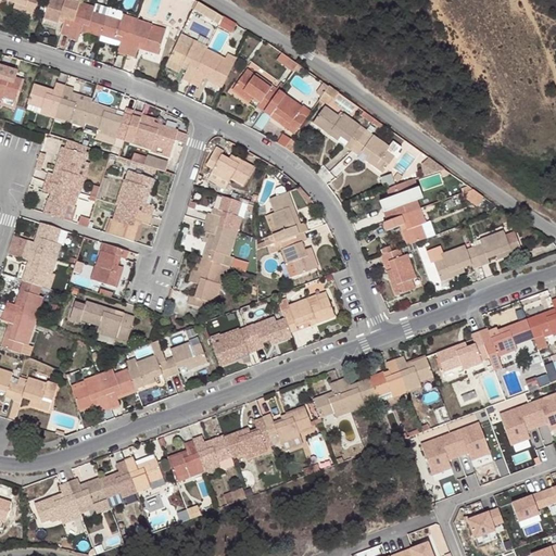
[(0,0),(0,2),(1,2),(1,0),(8,0),(12,1),(21,4),(19,9),(34,13),(38,0),(0,0)]
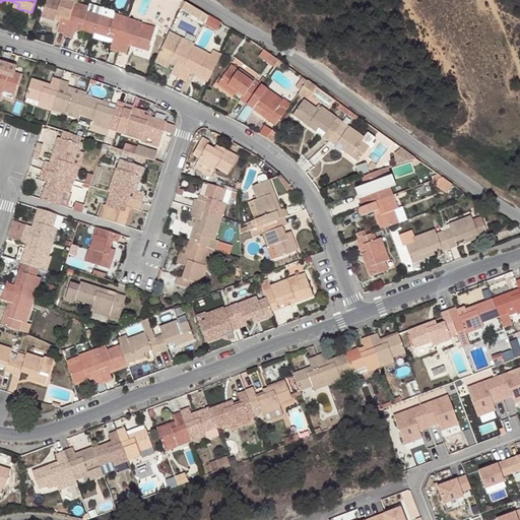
[(75,1),(75,0),(61,0),(61,2),(54,0),(46,0),(41,15),(55,20),(57,15),(62,17),(61,22),(59,30),(65,33),(75,1)]
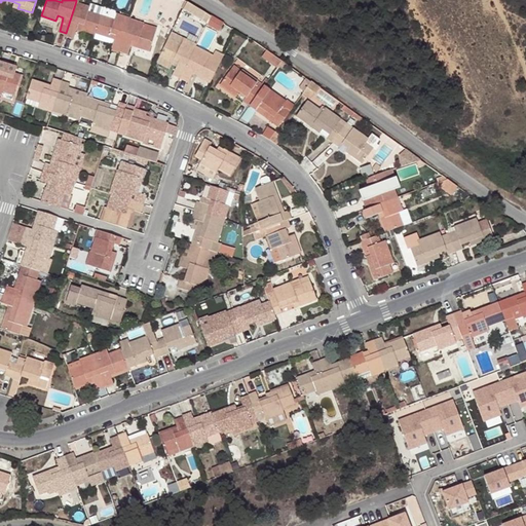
[(83,29),(96,33),(102,15),(89,10),(90,6),(76,1),(66,33),(75,36),(78,28),(79,23),(85,25),(83,29)]
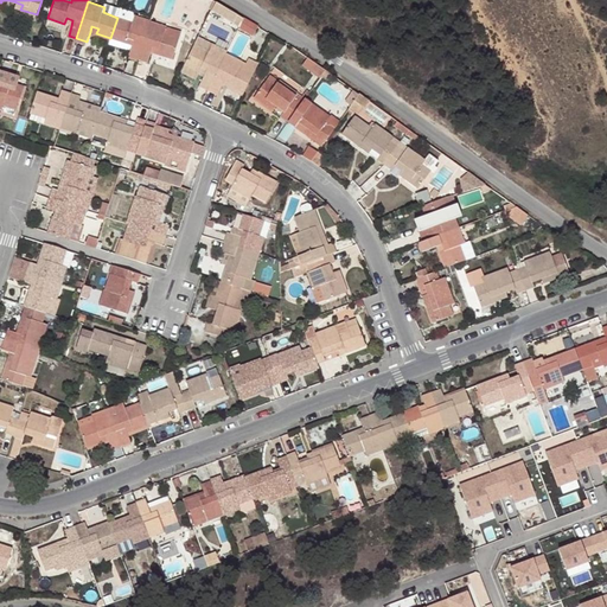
[(247,17),(217,1),(212,12),(242,25),(243,23),(244,20),(247,17)]
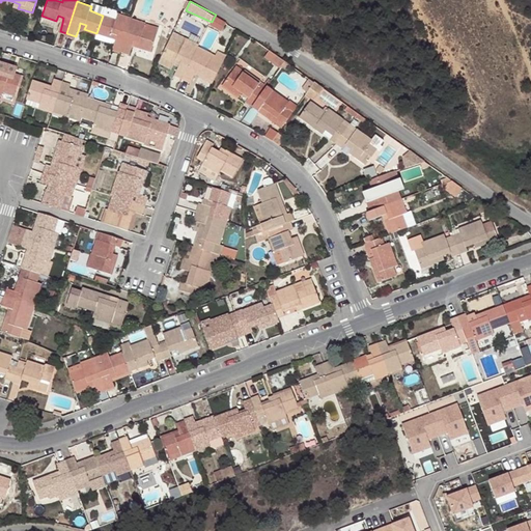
[(103,16),(96,33),(110,38),(112,33),(117,35),(115,39),(112,48),(121,51),(132,19),(118,15),(116,20),(103,16)]
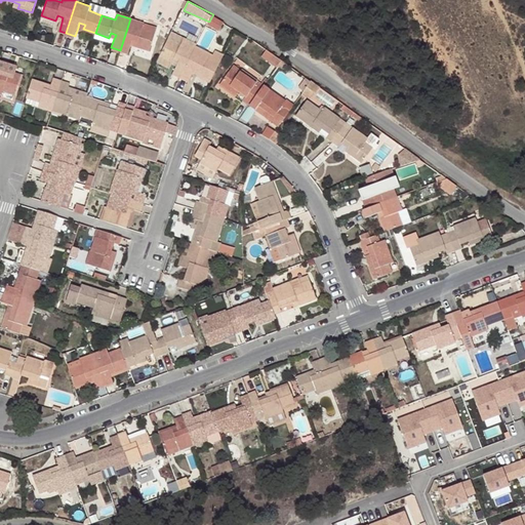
[(220,18),(213,14),(211,17),(210,19),(217,24),(220,18)]
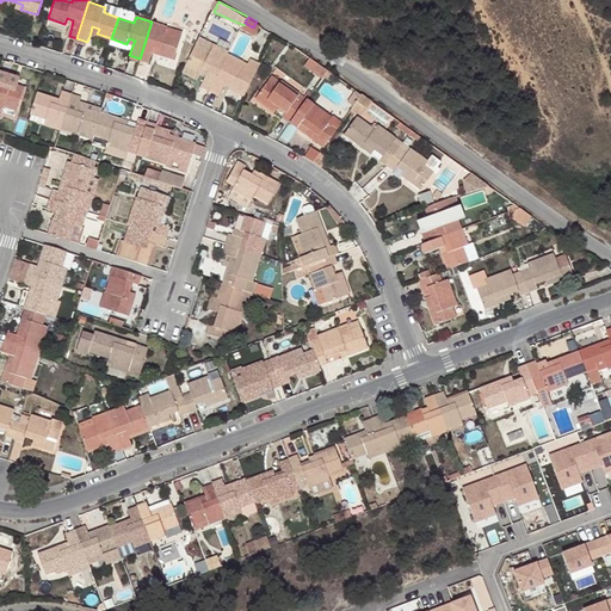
[(152,22),(140,59),(148,62),(152,51),(153,47),(160,49),(158,54),(176,60),(183,37),(167,32),(167,29),(152,22)]
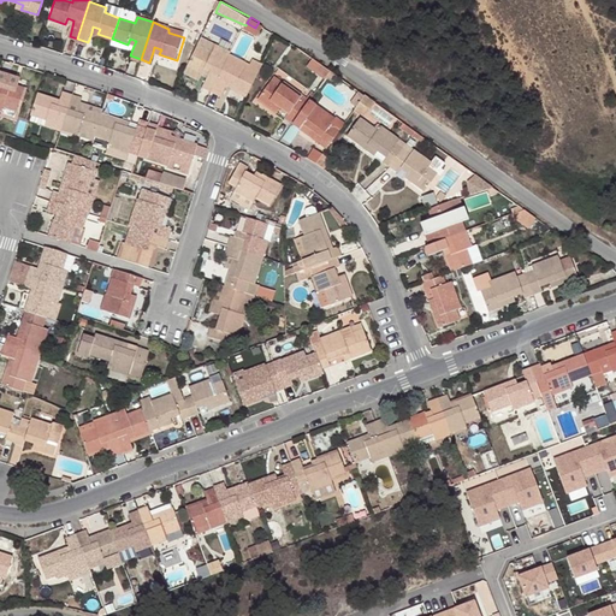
[(205,86),(213,90),(231,55),(214,47),(217,43),(202,36),(184,73),(199,81),(203,72),(206,67),(212,71),(209,76),(205,86)]
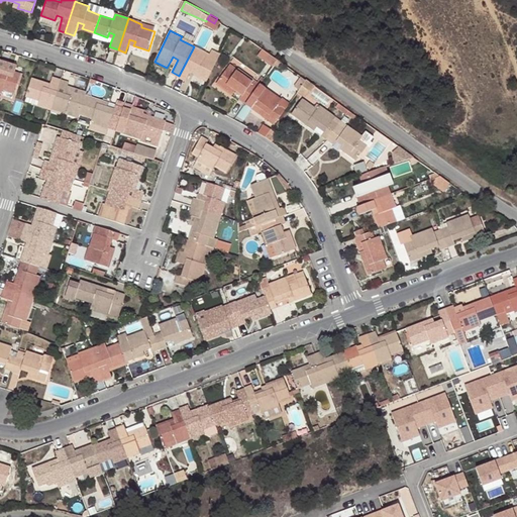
[(208,80),(221,54),(213,50),(211,55),(194,46),(179,76),(186,79),(191,71),(193,67),(198,70),(196,74),(208,80)]
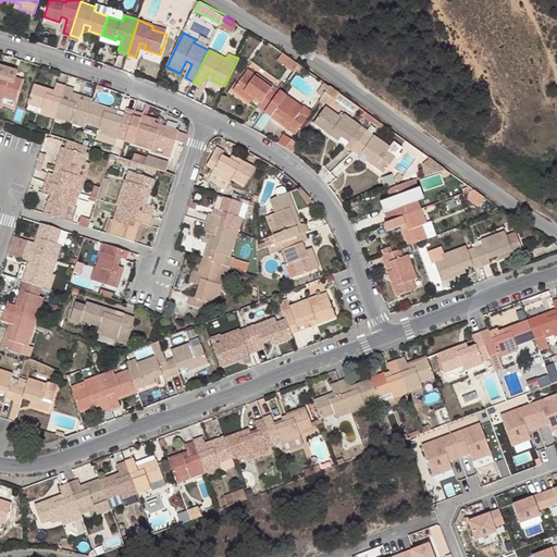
[(294,54),(291,60),(298,66),(302,60),(294,54)]
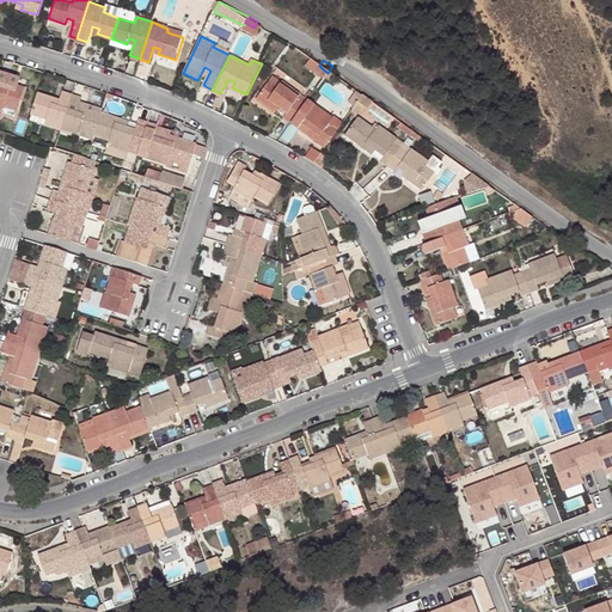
[(332,66),(328,73),(334,77),(338,71),(332,66)]
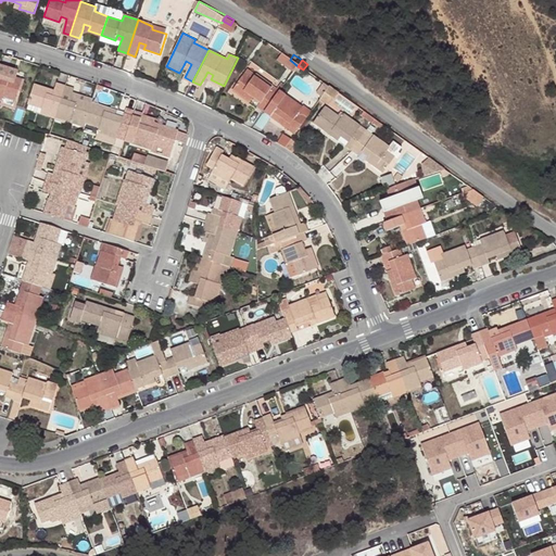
[(0,63),(0,100),(1,101),(3,96),(17,101),(24,81),(9,76),(8,81),(1,78),(2,74),(5,65),(0,63)]
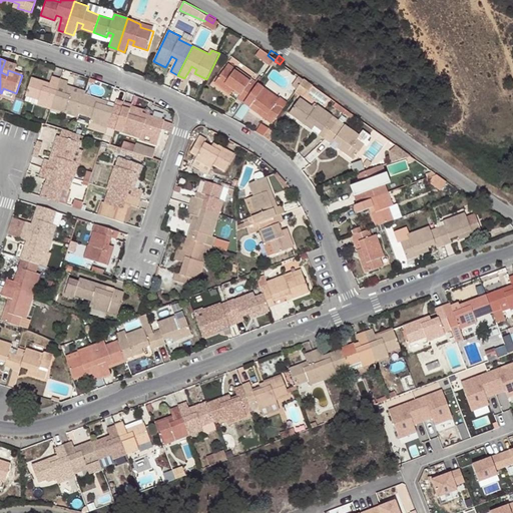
[(238,96),(245,100),(258,84),(250,80),(253,76),(238,65),(235,69),(225,62),(214,78),(228,88),(231,84),(235,87),(241,92),(238,96)]
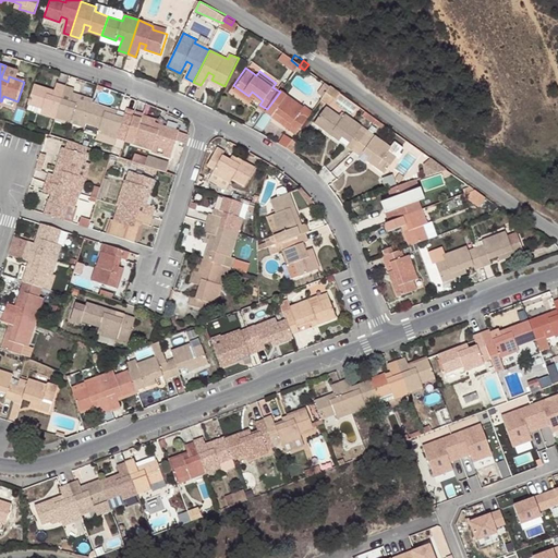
[(27,105),(34,85),(24,82),(17,101),(27,105)]
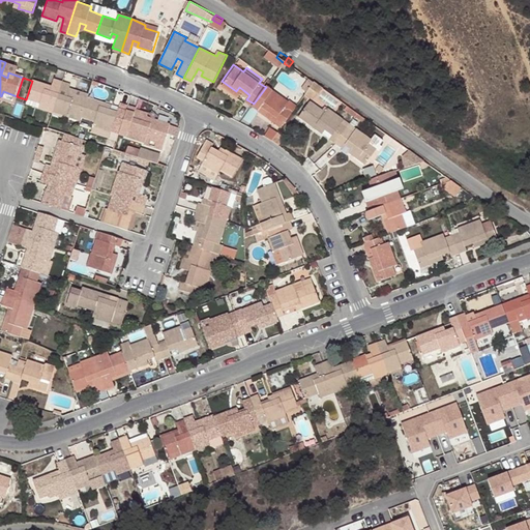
[(316,78),(307,91),(315,96),(324,84),(316,78)]
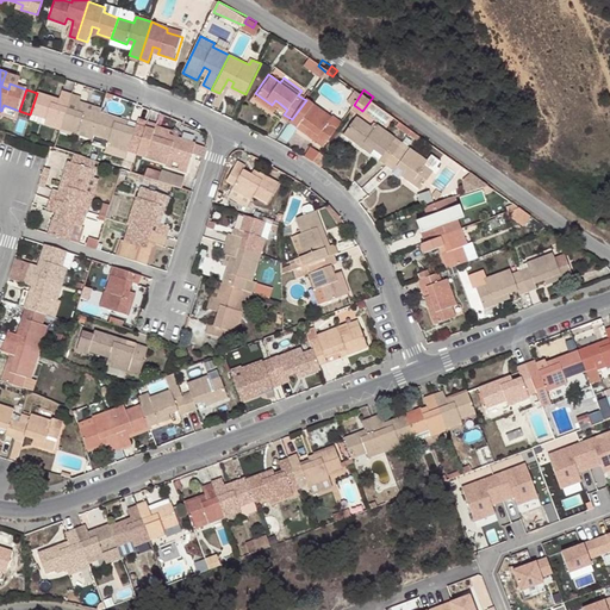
[(44,125),(60,130),(72,93),(62,91),(58,101),(57,106),(51,105),(53,99),(37,93),(30,114),(47,120),(44,125)]
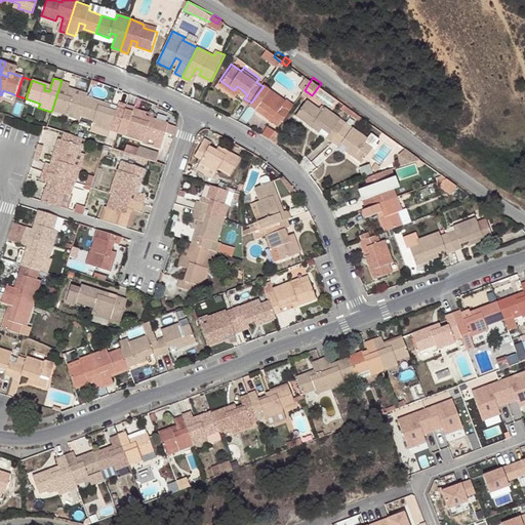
[(62,80),(51,112),(64,116),(66,112),(80,117),(86,98),(72,93),(70,98),(65,96),(67,92),(70,83),(62,80)]
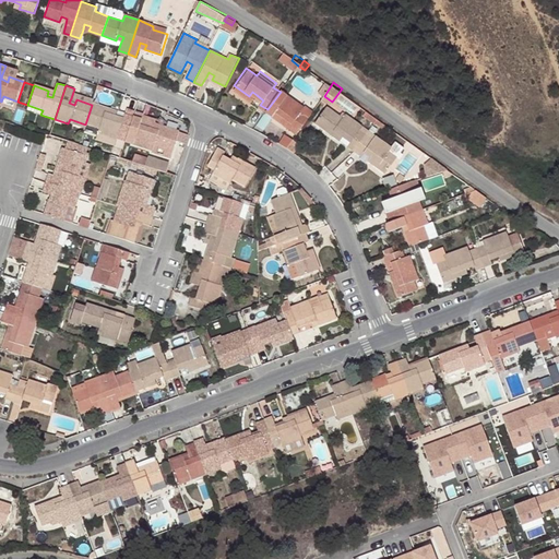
[(289,93),(287,97),(281,92),(268,109),(274,115),(277,110),(285,116),(289,119),(287,123),(299,132),(301,129),(311,115),(304,108),(306,105),(289,93)]
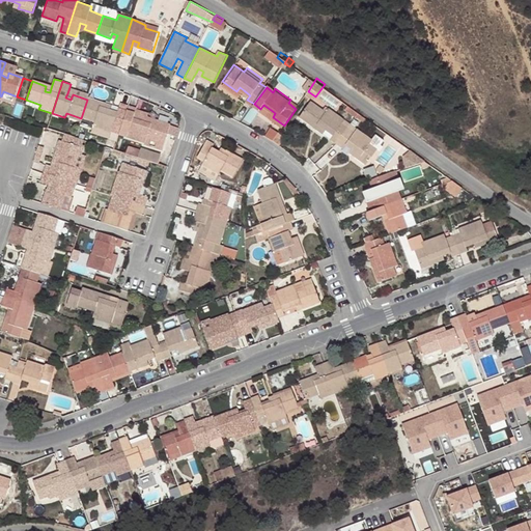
[(326,89),(322,94),(336,105),(340,100),(326,89)]
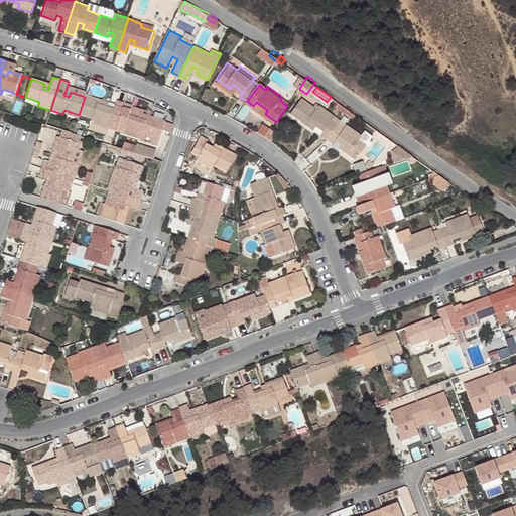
[(3,89),(1,94),(0,96),(0,98),(13,103),(16,94),(3,89)]
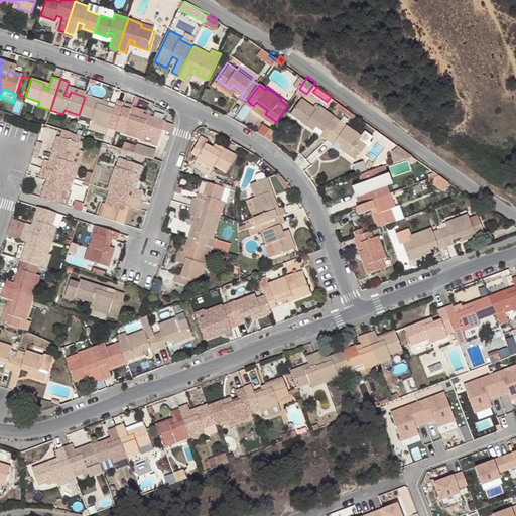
[(292,110),(303,119),(307,122),(310,118),(316,123),(324,128),(320,131),(328,136),(339,121),(333,116),(335,113),(321,103),(318,107),(303,95),(298,102),(292,110)]
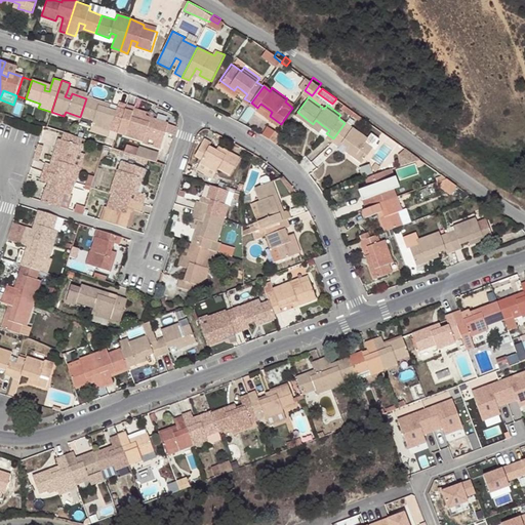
[(25,104),(38,108),(40,104),(26,98),(25,104)]
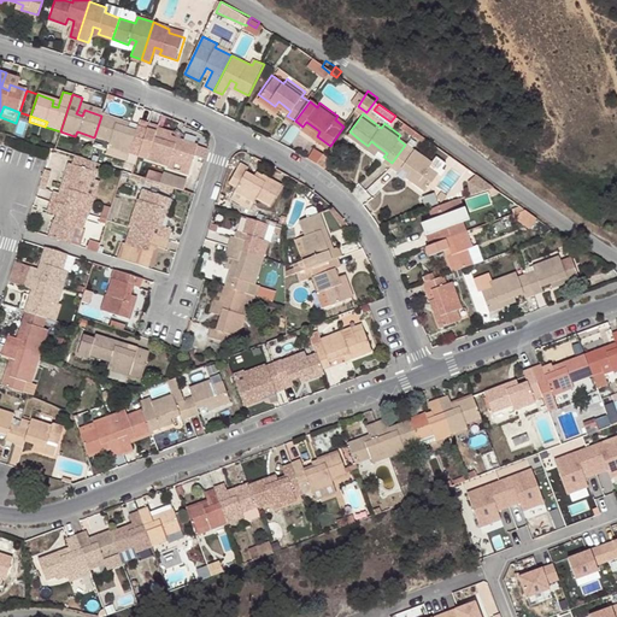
[(101,116),(94,137),(110,142),(109,147),(130,154),(134,145),(141,147),(148,124),(141,122),(137,134),(127,130),(121,128),(123,123),(101,116)]
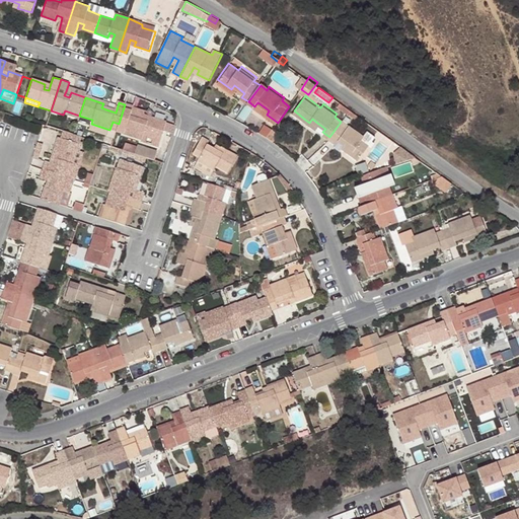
[(257,102),(254,106),(267,115),(269,110),(265,107),(257,102)]
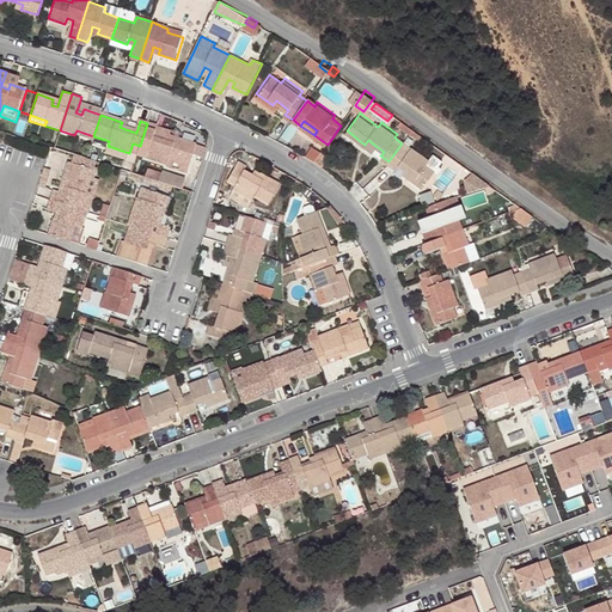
[(147,123),(140,146),(138,155),(147,158),(167,165),(169,159),(188,166),(190,155),(194,146),(176,140),(175,145),(169,144),(171,138),(172,133),(147,123)]
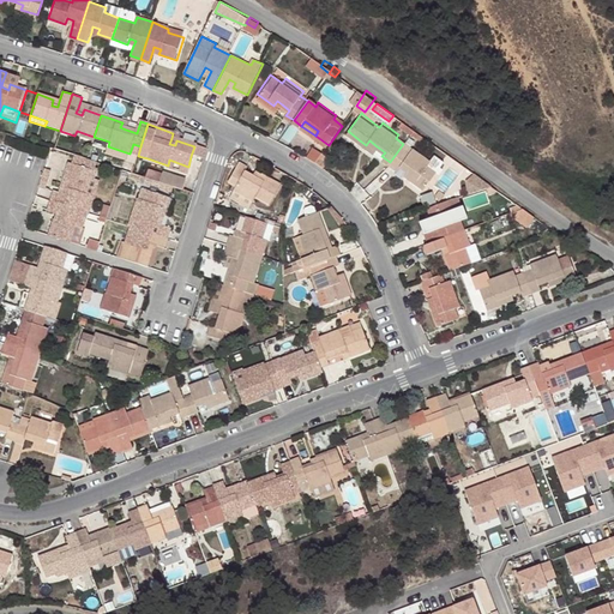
[(425,134),(415,126),(413,131),(422,138),(425,134)]
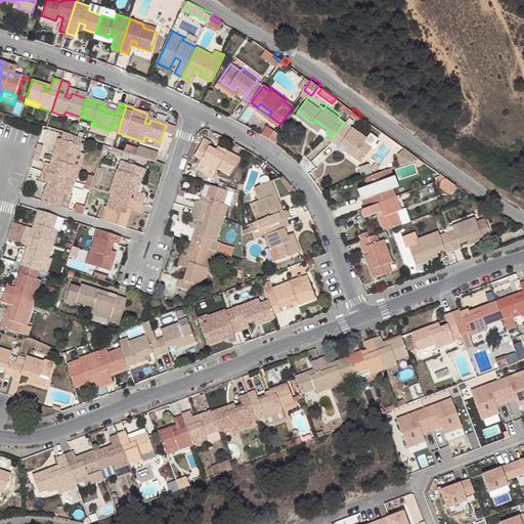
[(66,112),(63,116),(78,121),(80,117),(66,112)]
